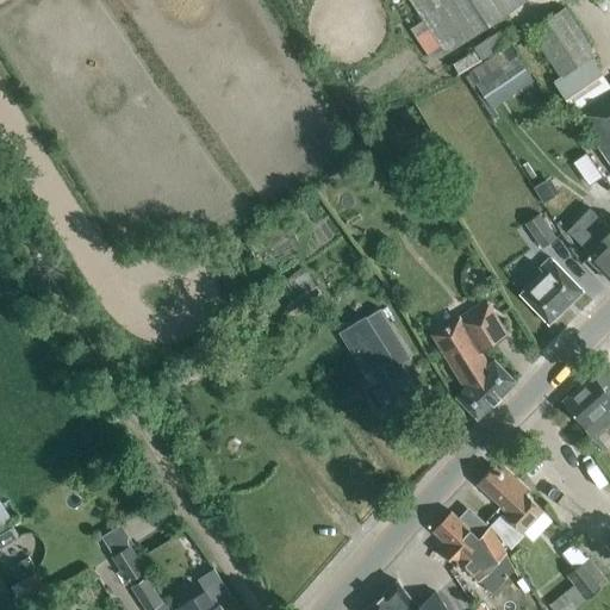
[(408,0),(444,55),(527,0),(408,0)]
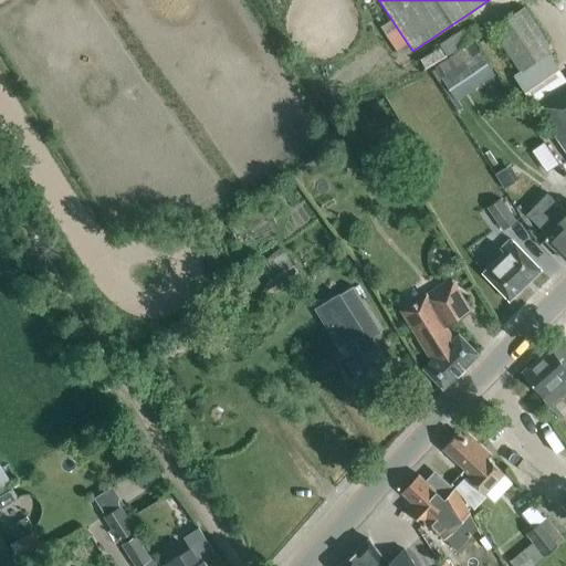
[(565,82),(547,54),(549,52),(521,8),(490,28),(519,72),(513,75),(565,152),(565,82)]
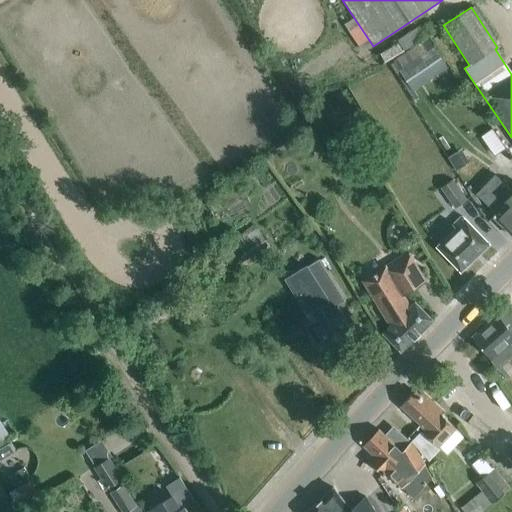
[(404,51),(425,38),(418,27),(397,40),(404,51)]
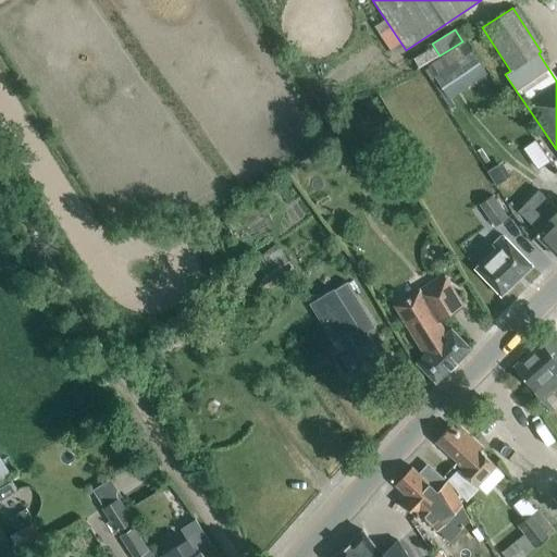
[(487,74),(467,45),(452,54),(429,70),(449,100),(487,74)]
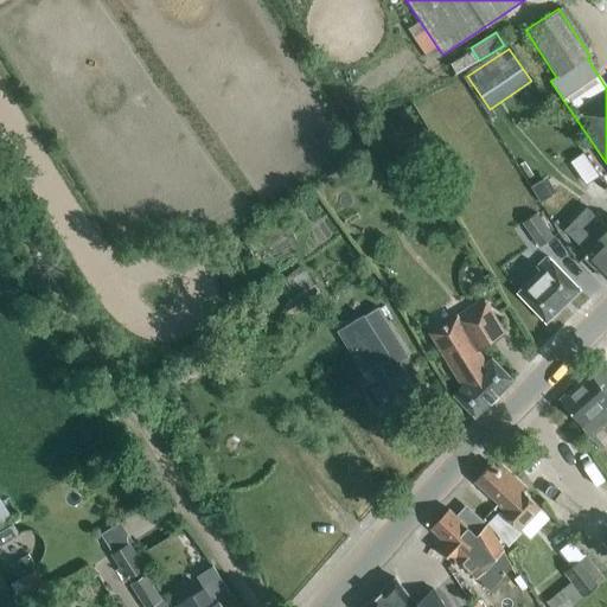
[(606,227),(588,208),(567,228),(569,231),(588,249),(582,255),(586,259),(606,279),(606,227)]
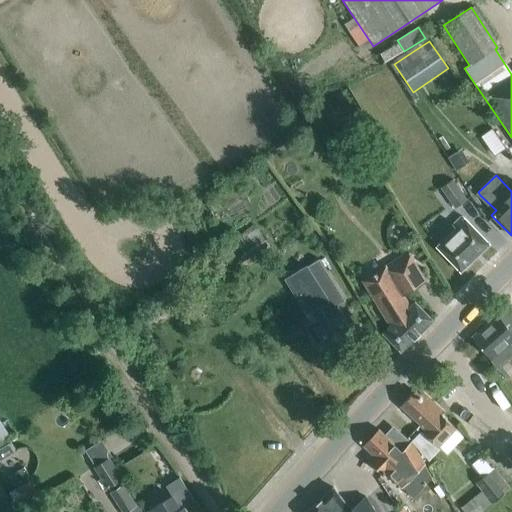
[(455,209),(468,200),(454,179),(441,188),(455,209)]
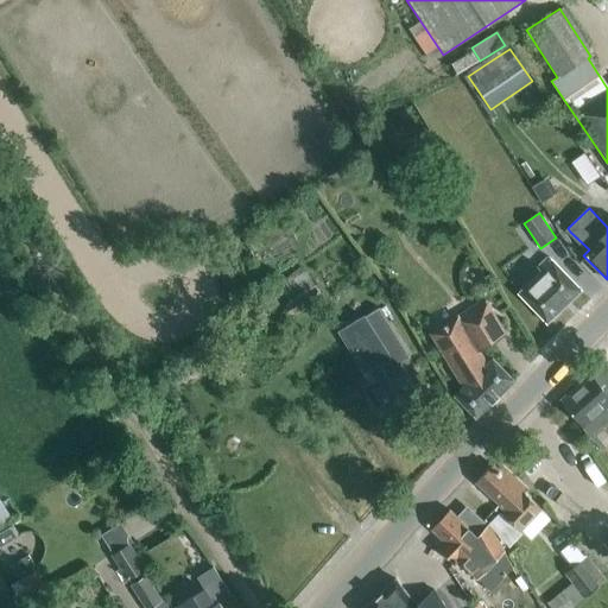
[(546,323),(581,291),(549,258),(537,268),(540,273),(519,293),(546,323)]
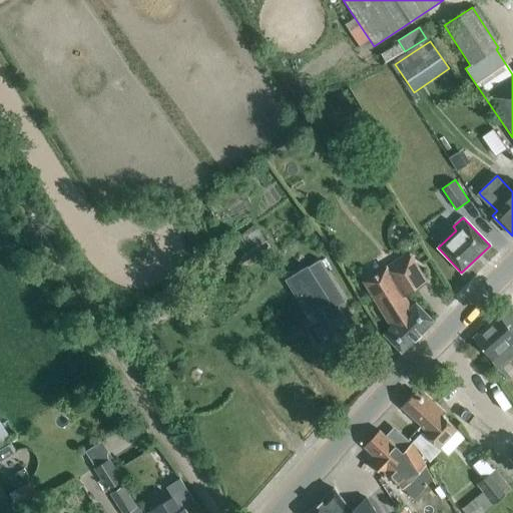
[(252,265),(273,251),(258,229),(237,242),(252,265)]
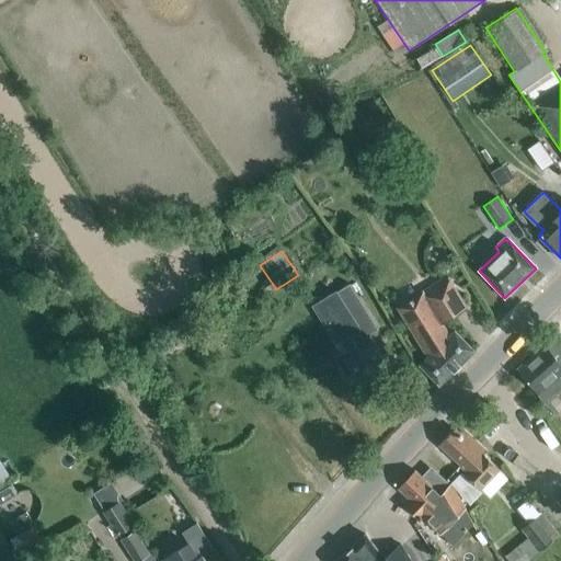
[(449,336),(442,323),(466,308),(446,277),(397,309),(428,357),(420,366),(439,386),(473,352),(455,332),(449,336)]
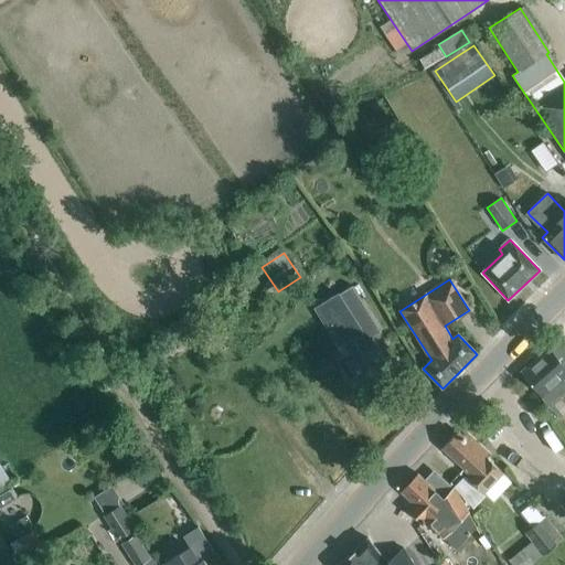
[(352,341),(361,355),(347,364),(359,384),(388,365),(372,338),(380,333),(351,288),(315,311),(340,350),(352,341)]
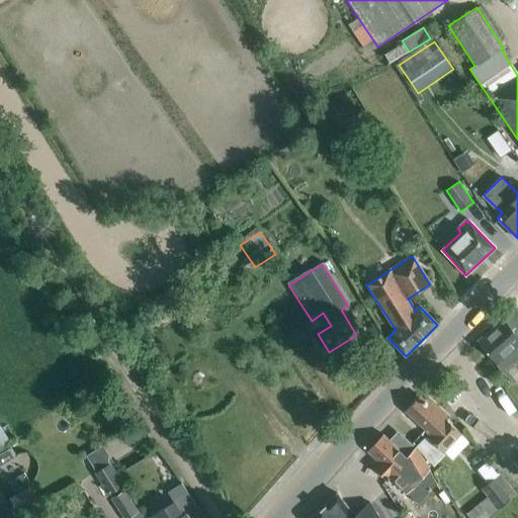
[(517,348),(517,347),(517,346),(517,336),(503,319),(477,342),(505,373),(517,361),(517,348)]
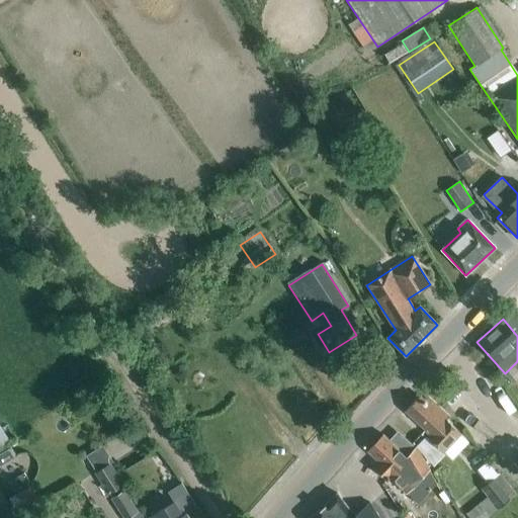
[(424,400),(420,397),(406,412),(431,436),(428,438),(443,453),(460,435),(445,421),(448,418),(426,398),(424,400)]
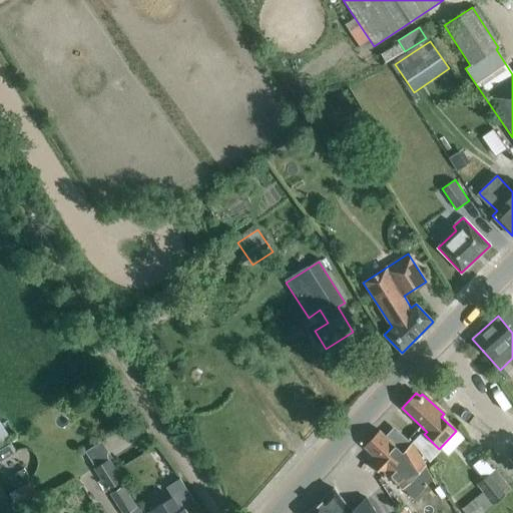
[(0,442),(16,433),(0,406),(0,442)]
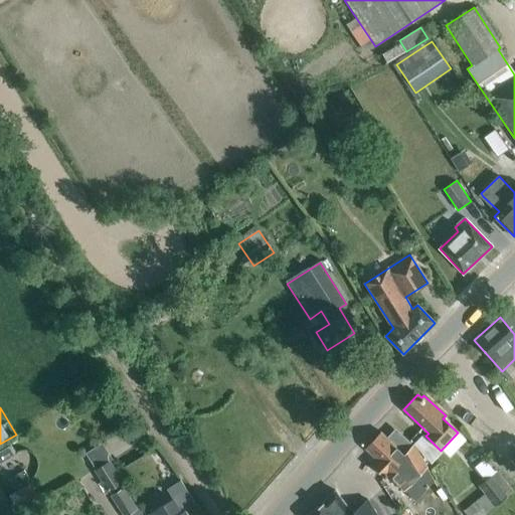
[(413,446),(395,428),(387,438),(381,433),(366,449),(378,460),(372,466),(384,477),(391,471),(406,486),(402,489),(415,501),(434,482),(413,446)]
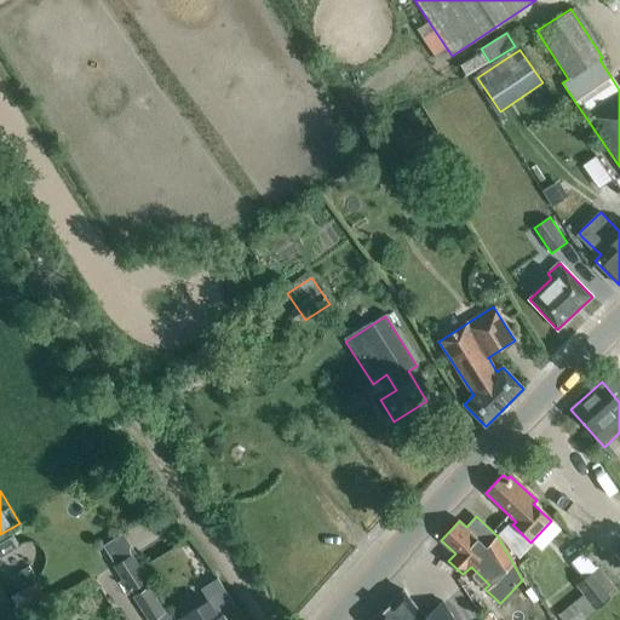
[(155,619),(167,613),(150,586),(131,556),(135,554),(122,534),(103,546),(115,566),(113,567),(130,592),(131,591),(148,619),(155,619)]
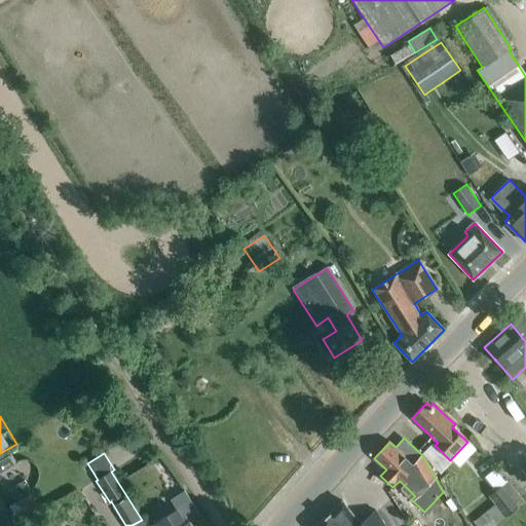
[(476,525),(494,525),(524,502),(508,481),(488,496),(495,504),(473,522),(476,525)]
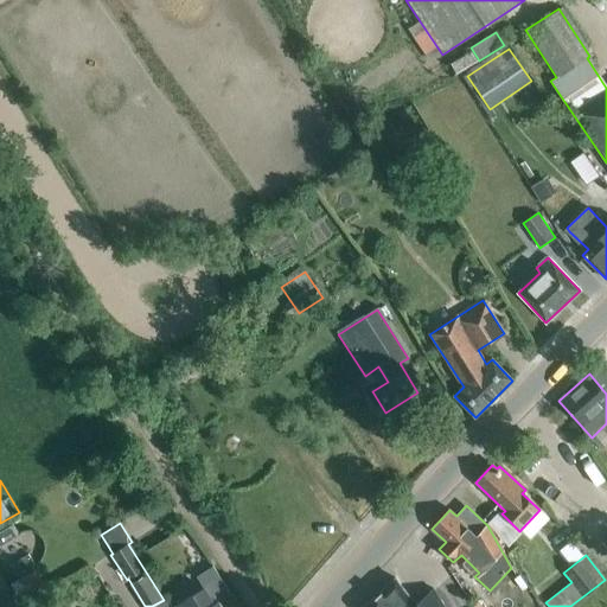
[(231,594),(212,566),(196,576),(203,588),(172,606),(222,606),(219,602),(231,594)]
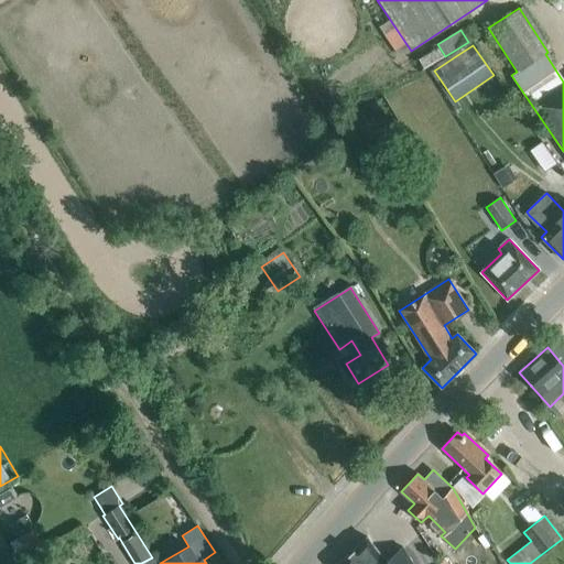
[(28,560),(45,550),(33,529),(17,539),(28,560)]
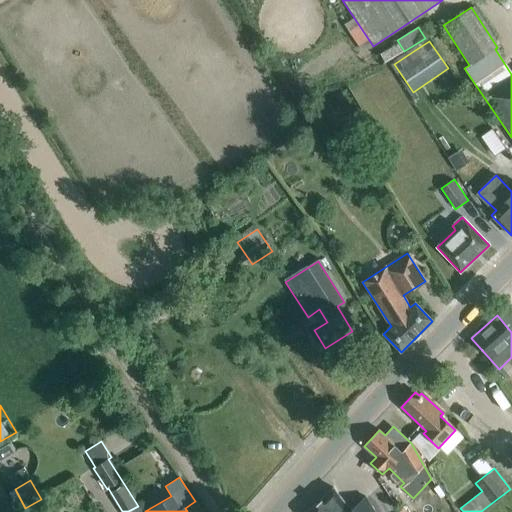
[(350,510),(333,488),(307,511),(374,511),(364,496),(350,510)]
